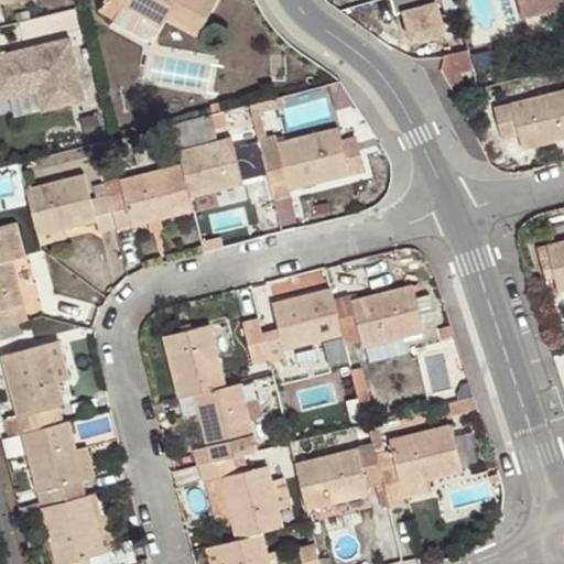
[(119,0),(163,25),(166,17),(197,34),(215,0),(119,0)]
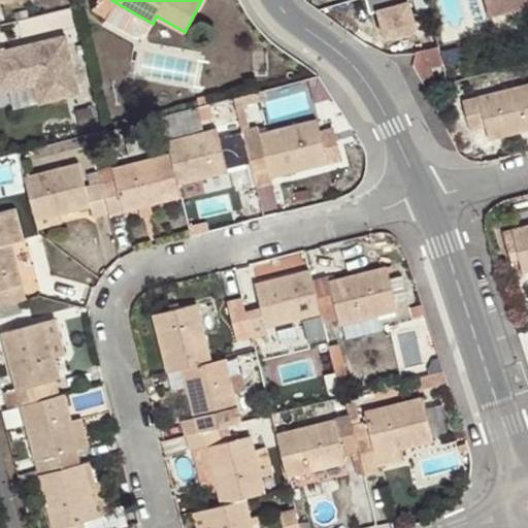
[(375,0),(384,35),(421,27),(414,0),(375,0)]
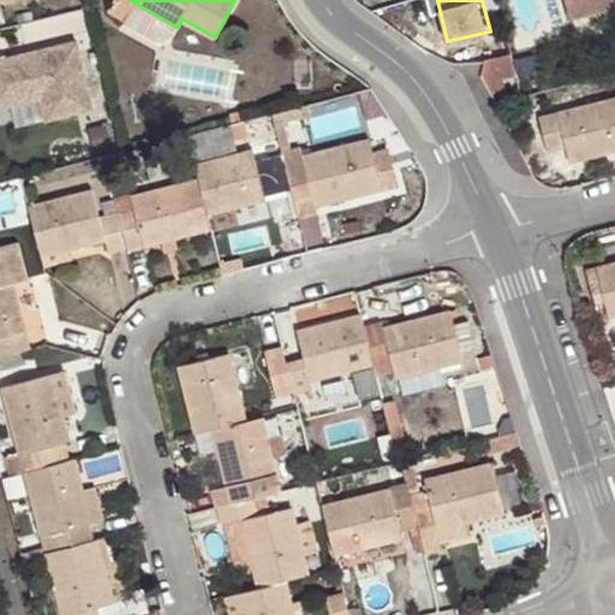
[(614,0),(568,0),(573,17),(614,5),(614,0)]
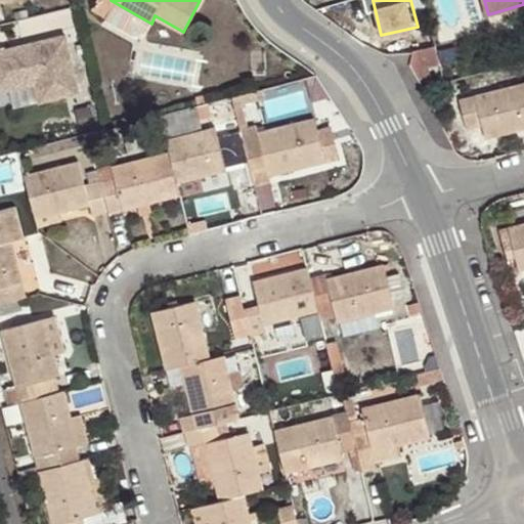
[(55,97),(80,91),(67,34),(0,49),(0,90),(37,82),(52,79),(55,97)]
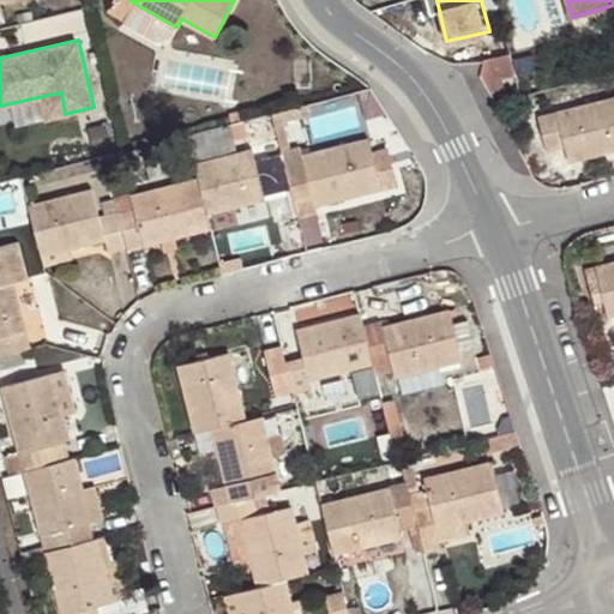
[(511,52),(486,59),(481,76),(491,92),(505,88),(503,79),(516,76),(511,52)]
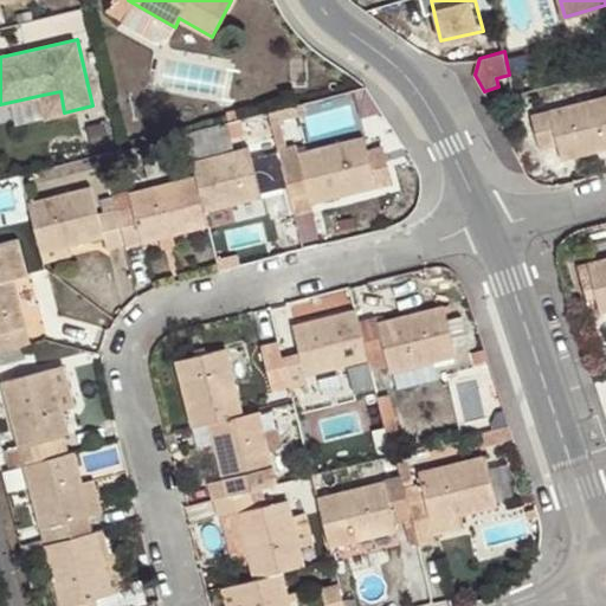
[(360,108),(376,103),(367,86),(355,89),(360,108)]
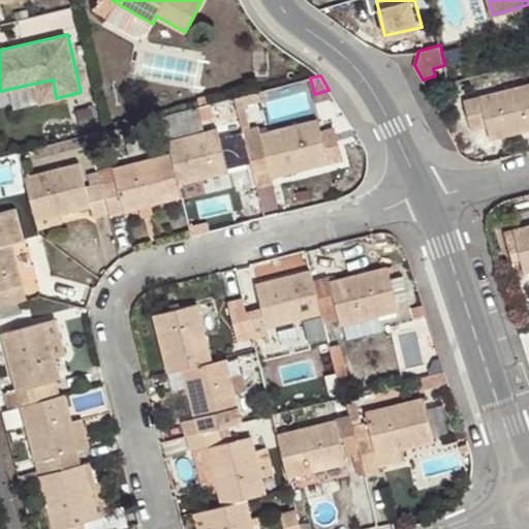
[(41,101),(56,98),(53,80),(37,83),(41,101)]
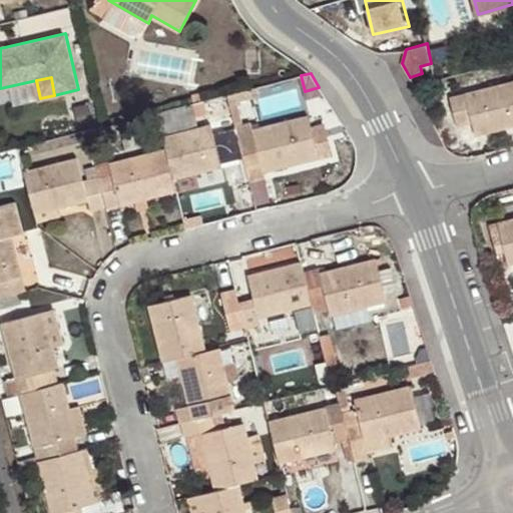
[(476,134),(512,124),(512,81),(450,98),(454,111),(469,108),(472,121),(476,134)]
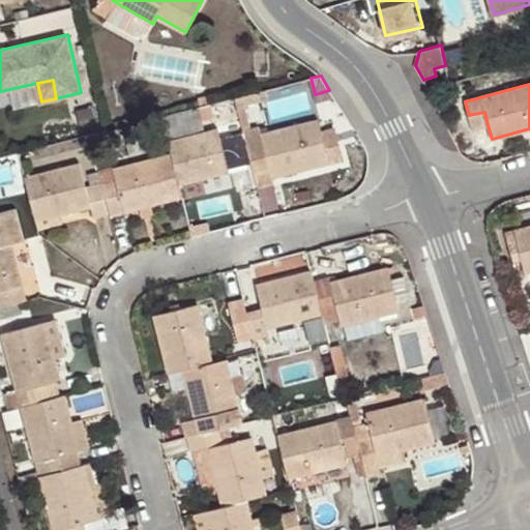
[(268,98),(266,88),(258,90),(235,96),(237,106),(268,98)]
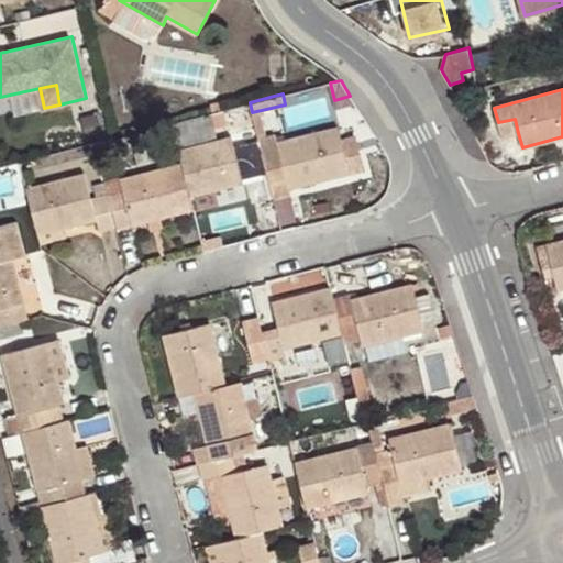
[(252,112),(250,102),(224,109),(228,124),(229,125),(254,119),(252,112)]
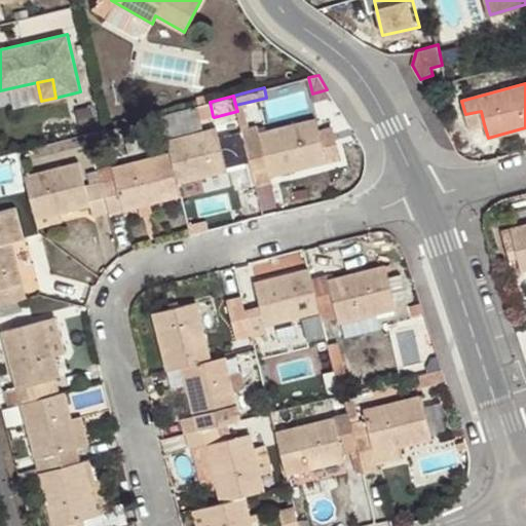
[(213,116),(210,102),(191,107),(195,120),(213,116)]
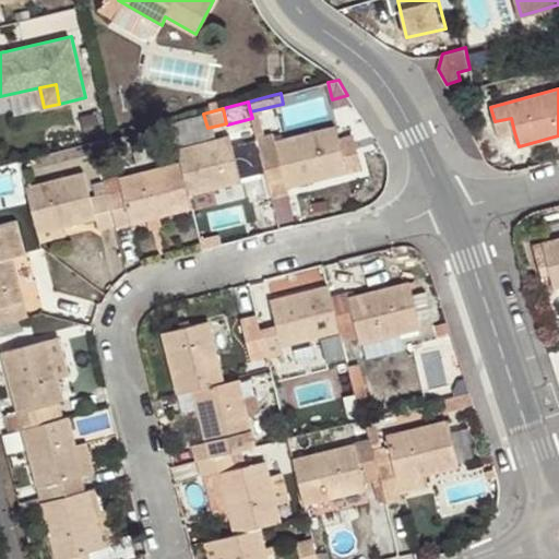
[(511,118),(495,121),(499,137),(514,132),(511,118)]
